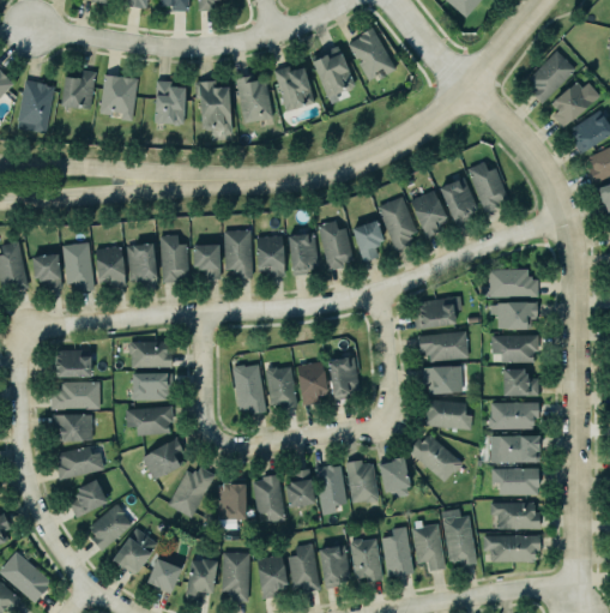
[(159,0),(189,0),(189,12),(173,12),(173,7),(170,7),(159,7),(159,0)]
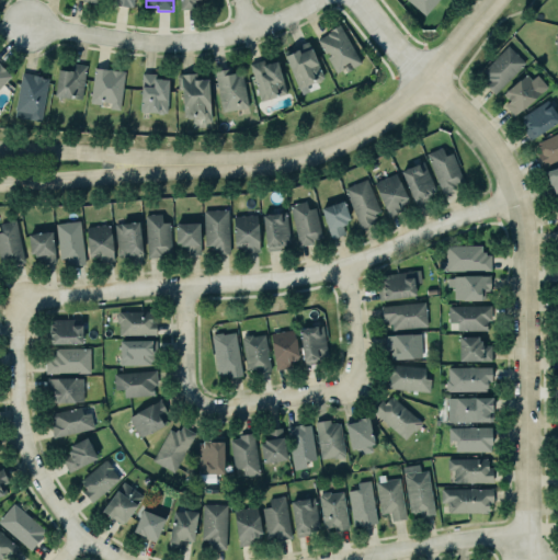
[(181,0),(182,11),(197,10),(197,2),(202,2),(202,0),(181,0)]
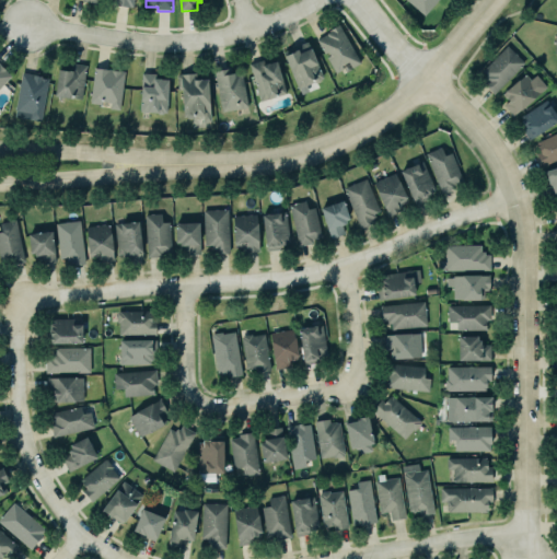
[(440,0),(427,16),(407,0),(440,0)]
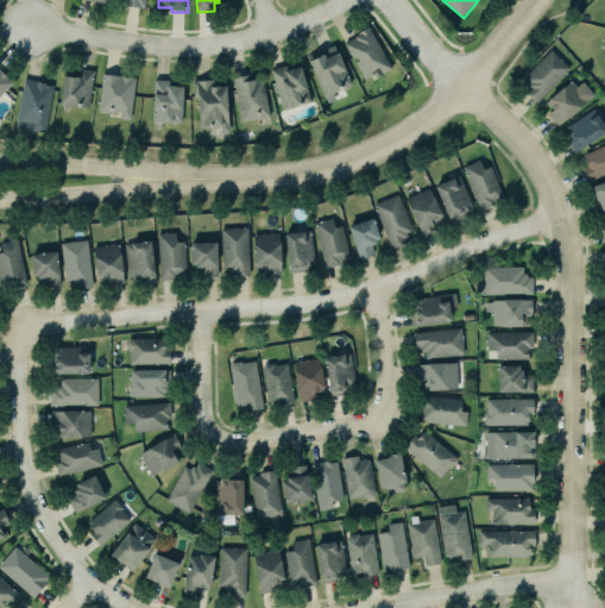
[(394,70),(375,29),(348,42),(367,82),(394,70)]
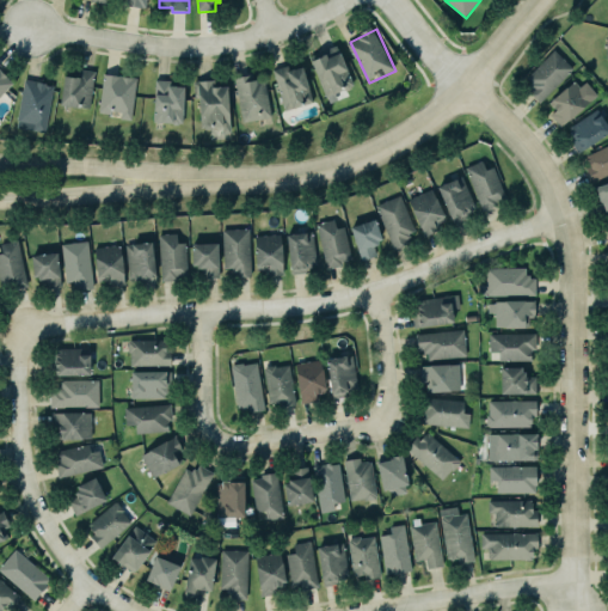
[(311,57),(338,47),(355,85),(352,86),(351,89),(350,90),(338,96),(341,101),(331,105),(311,57)]
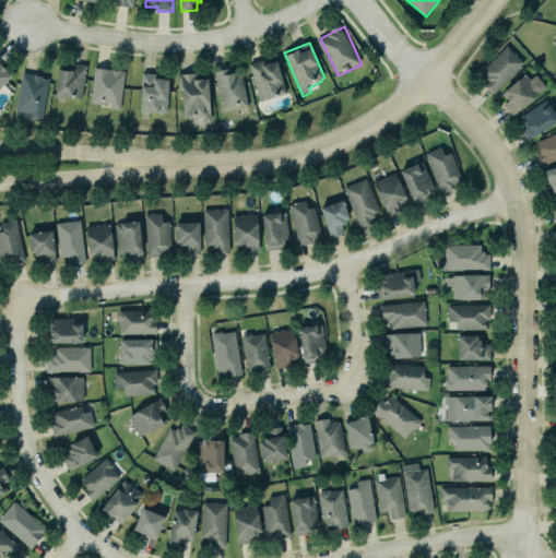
[(507,45),(524,62),(494,94),(483,82),(486,80),(484,78),(487,74),(483,70),(507,45)]
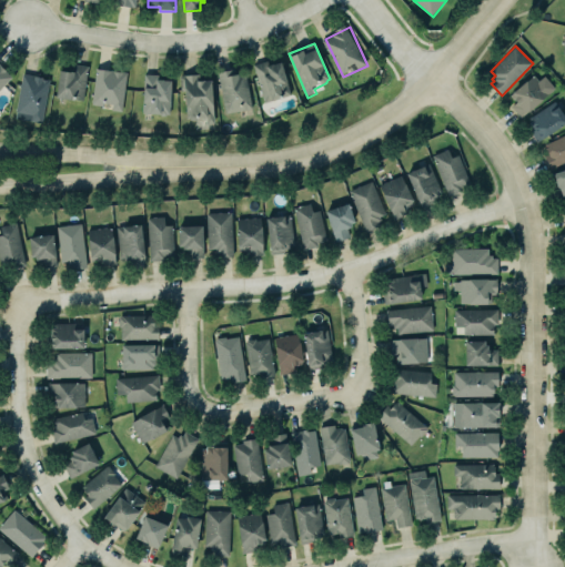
[(255,66),(269,61),(271,68),(282,64),(292,94),(266,102),(255,66)]
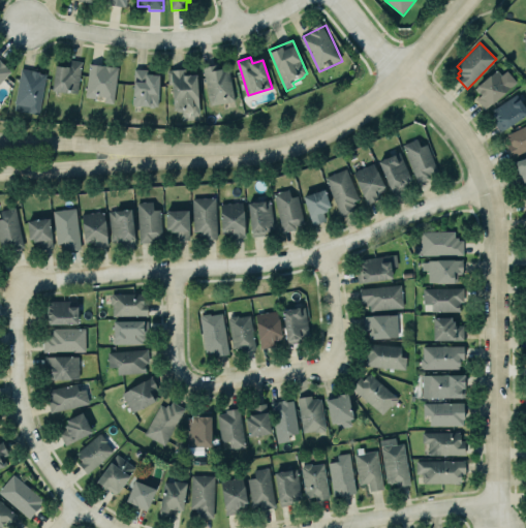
[(0,60),(12,72),(0,85),(0,60)]
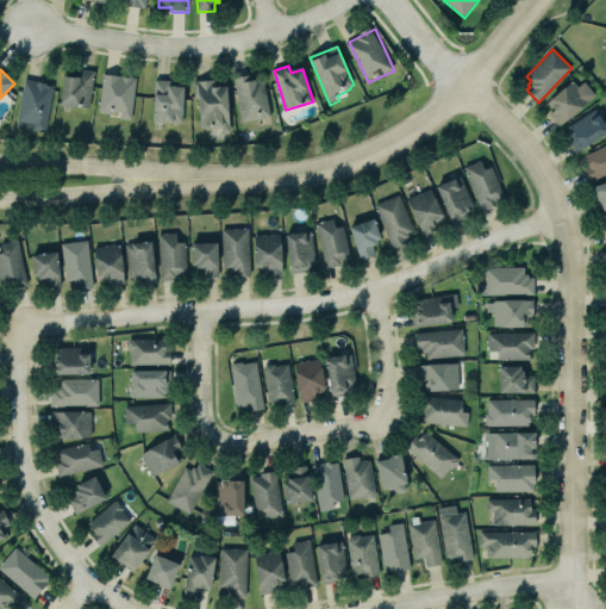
[(98,72),(81,70),(81,79),(67,76),(63,106),(93,110),(98,72)]
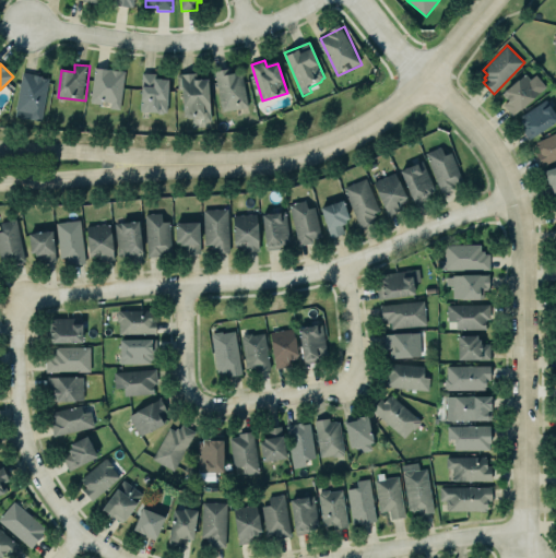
[(123,111),(127,72),(97,69),(94,103),(114,105),(113,110),(123,111)]
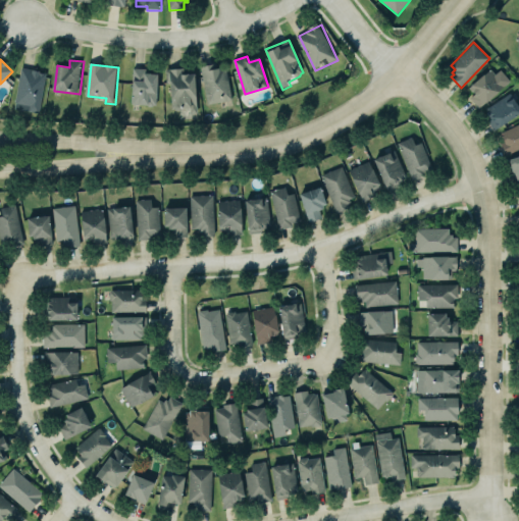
[(235,101),(228,69),(219,70),(217,64),(203,67),(210,105),(235,101)]
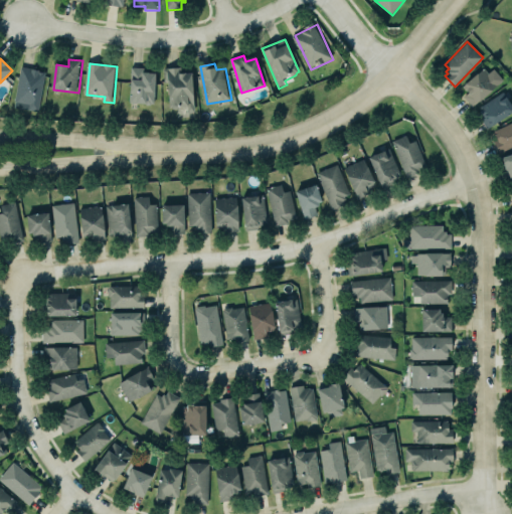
[(22,67),(15,103),(30,105),(29,111),(38,113),(46,72),(39,71),(39,70),(22,67)]
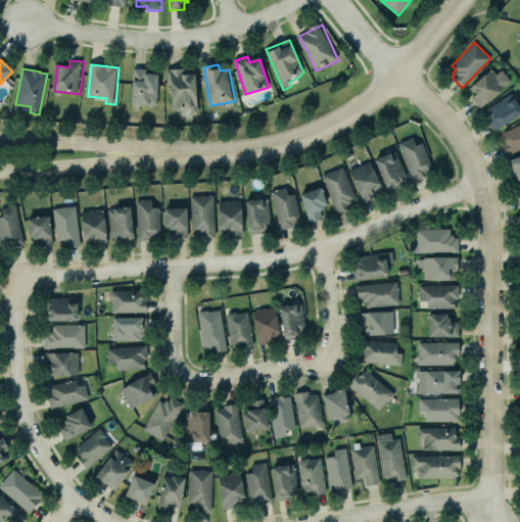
[(134,68),(132,105),(156,107),(158,76),(145,76),(145,69),(134,68)]
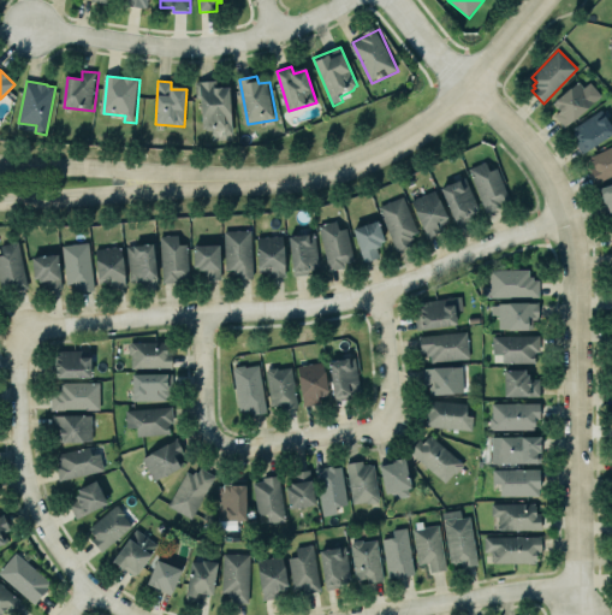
[(564,126),(599,96),(592,87),(587,92),(578,81),(556,99),(556,100),(553,104),(559,111),(554,114),(564,126)]
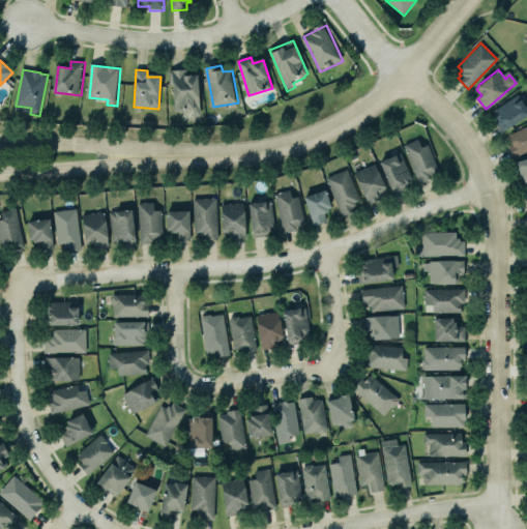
[(174,70),(175,113),(202,112),(201,76),(187,77),(187,70),(174,70)]
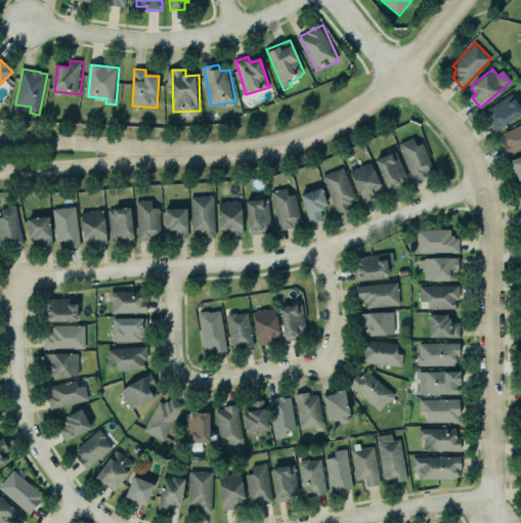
[(520,105),(513,94),(487,113),(501,131),(520,116),(520,105)]
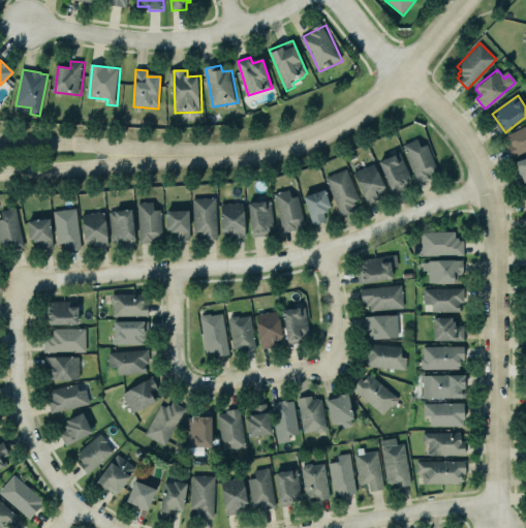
[(507,134),(525,125),(525,151),(513,157),(509,150),(507,145),(511,143),(507,134)]
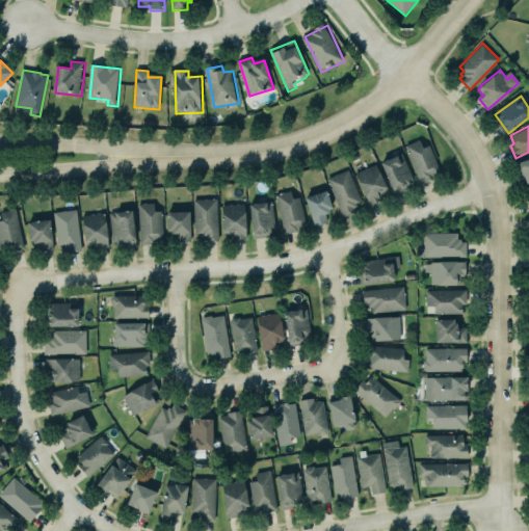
[(404,144),(419,139),(422,147),(429,144),(440,170),(431,174),(432,178),(420,183),(404,144)]
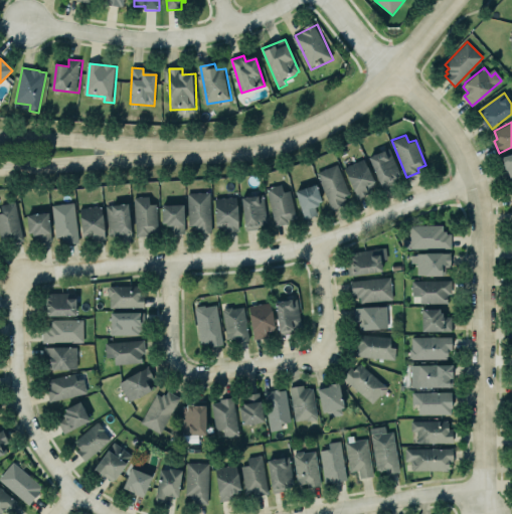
[(369,157),(389,148),(399,173),(396,174),(398,177),(393,179),(394,183),(382,188),(369,157)]
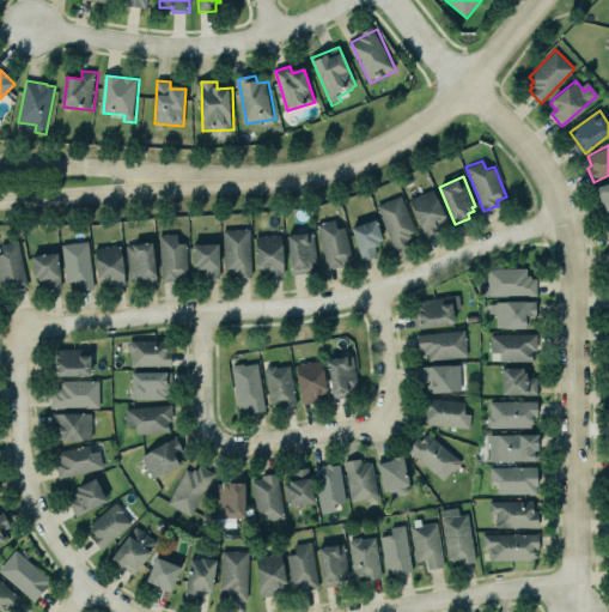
[(608,182),(596,186),(604,213),(608,212),(608,182)]
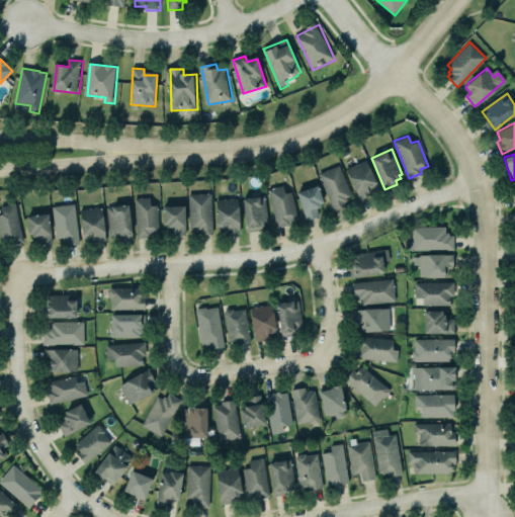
[(359,199),(371,193),(370,189),(377,186),(375,182),(376,181),(366,159),(345,168),(359,199)]
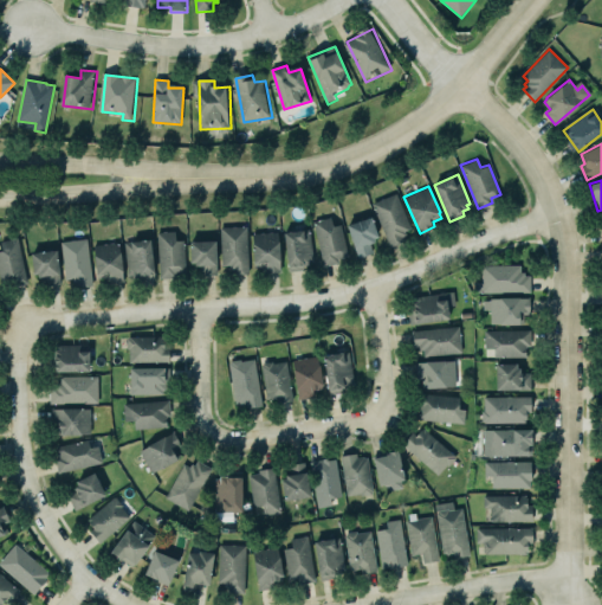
[(393,248),(409,240),(406,233),(414,230),(399,194),(374,205),(393,248)]
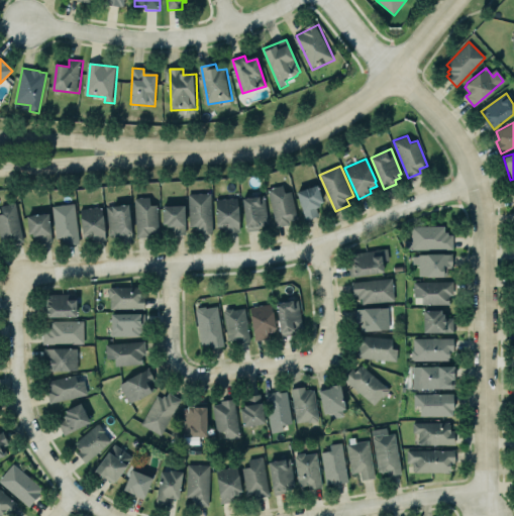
[(296,191),(317,184),(322,201),(319,202),(320,204),(319,204),(319,206),(316,207),(318,215),(312,217),(306,219),(296,191)]
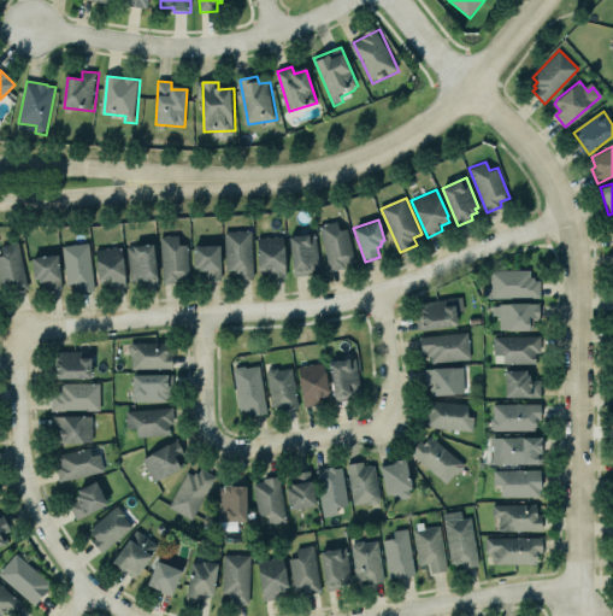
[(319,224),(330,271),(346,268),(345,263),(355,260),(347,228),(340,229),(337,221),(319,224)]
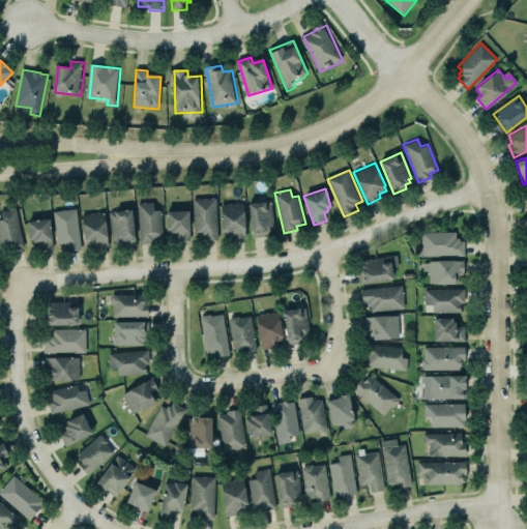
[(195,232),(201,231),(201,235),(204,235),(204,239),(218,239),(216,198),(194,199),(195,232)]
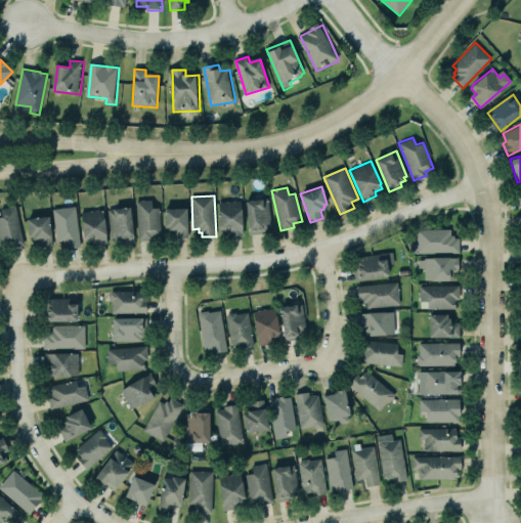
[(136,201),(141,200),(144,200),(152,200),(153,207),(160,207),(162,235),(153,236),(153,240),(141,241),(138,241),(136,201)]
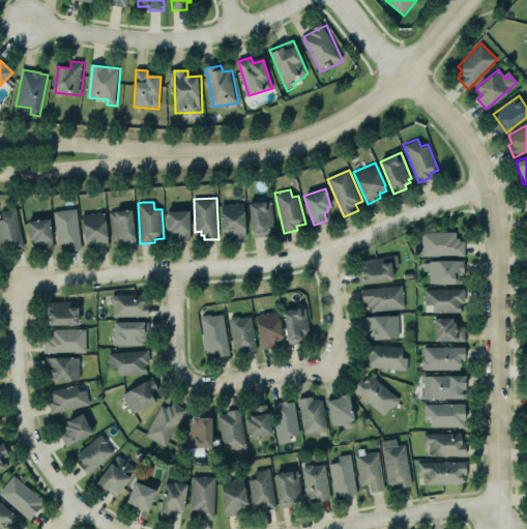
[(254,235),(276,234),(274,202),(252,204),(254,235)]
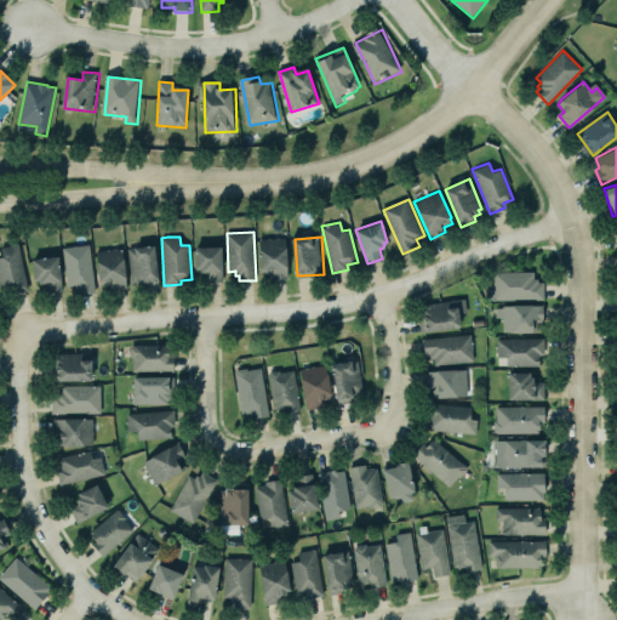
[(262,240),(263,279),(291,278),(289,239),(262,240)]
